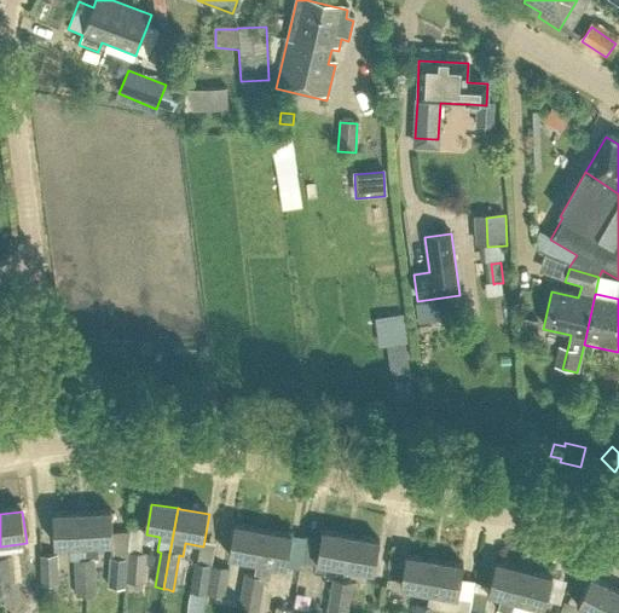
[(84,515),(81,515),(84,548),(85,562),(86,599),(97,597),(94,561),(98,561),(97,547),(114,547),(113,514),(84,515)]
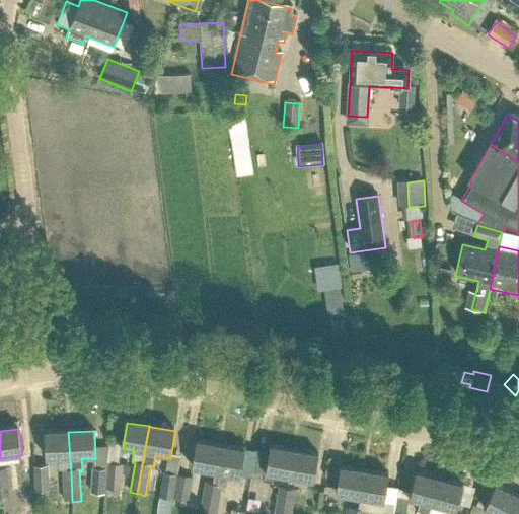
[(68,432),(46,434),(47,460),(58,460),(58,471),(62,471),(70,471),(71,471),(70,459),(68,432)]
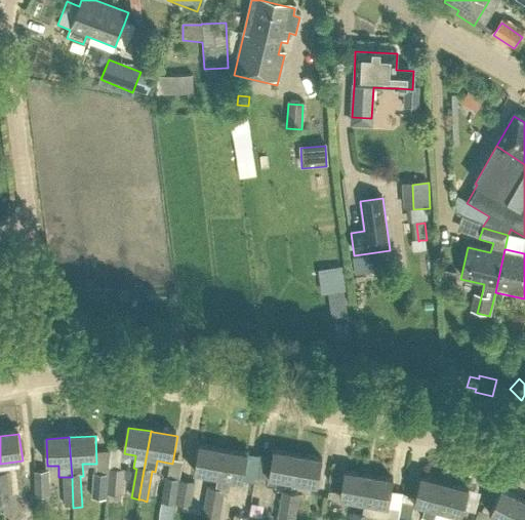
[(194,475),(218,480),(223,452),(198,448),(194,475)]
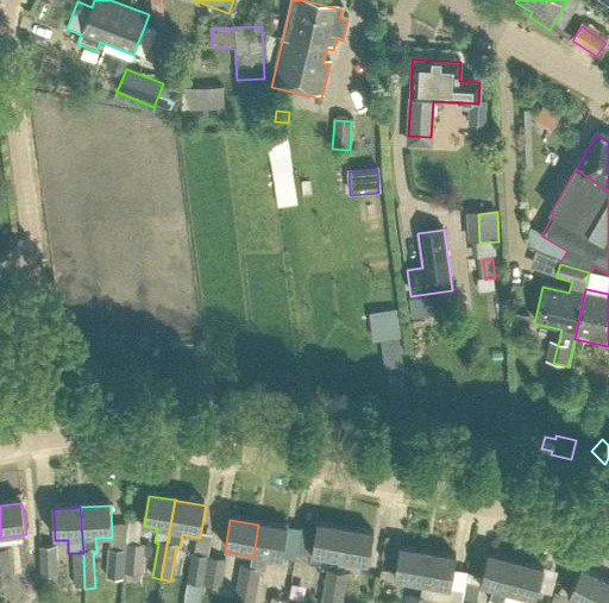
[(251,570),(245,602),(255,602),(259,570),(265,571),(268,559),(282,561),(287,529),(258,525),(253,557),(251,570)]
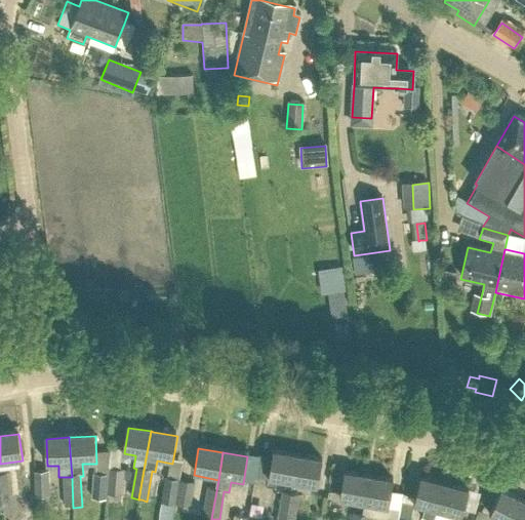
[(267,480),(291,484),(295,456),(271,452),(267,480)]
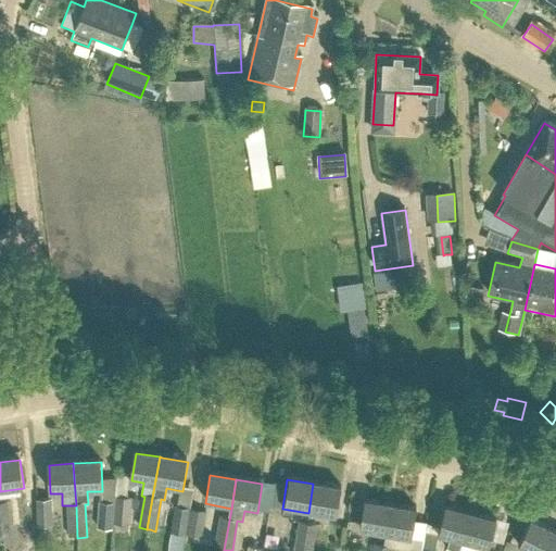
[(313,484),(308,513),(335,517),(340,488),(313,484)]
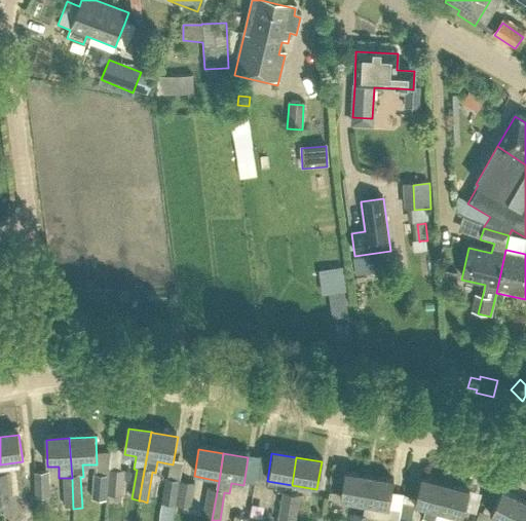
[(109,472),(108,496),(122,496),(123,473),(109,472)]
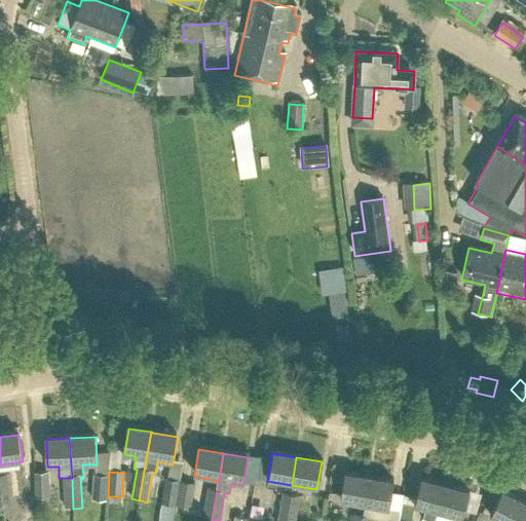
[(34,475),(35,499),(49,498),(48,474),(34,475)]
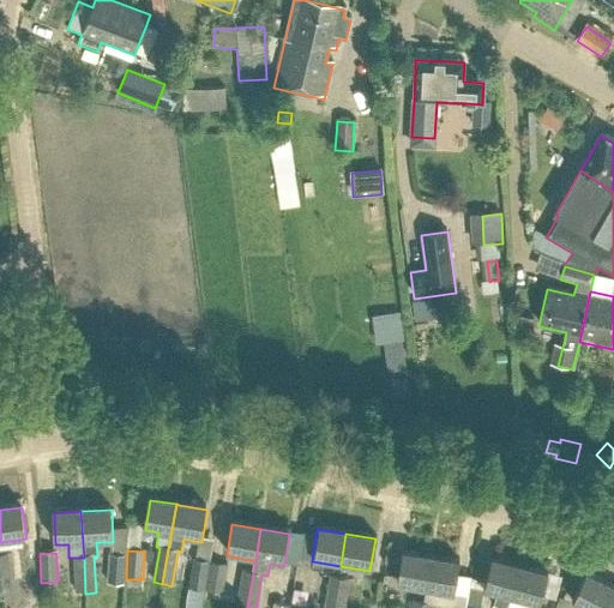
[(395,585),(423,590),(429,558),(401,553),(395,585)]
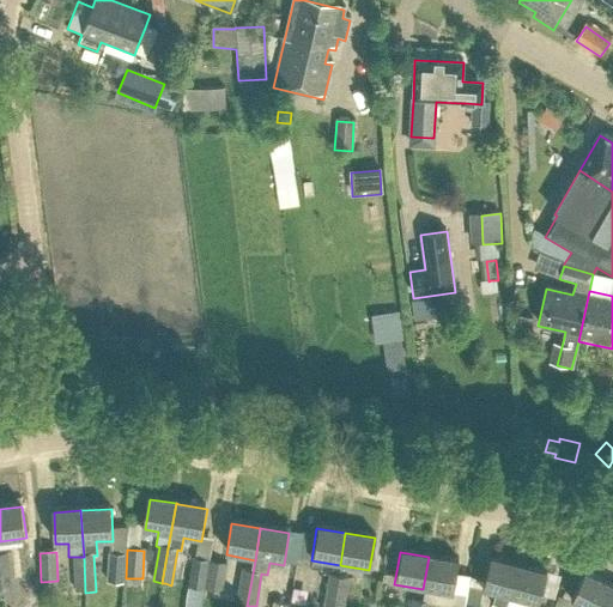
[(0,554),(0,570),(2,590),(5,606),(13,606),(12,596),(14,596),(17,594),(17,581),(11,582),(7,554),(0,554)]
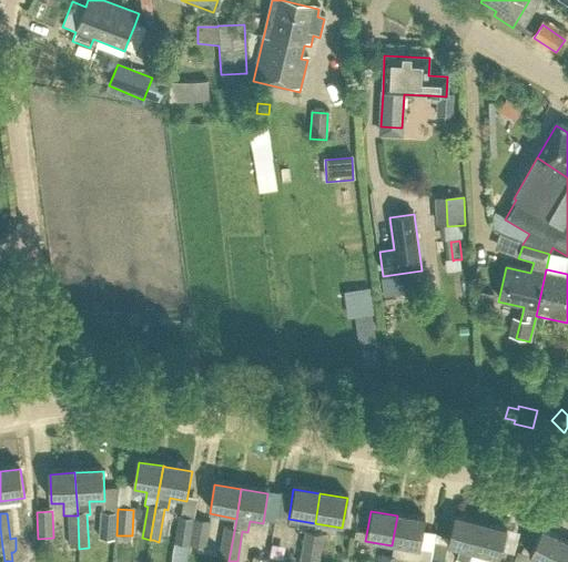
[(101,514),(99,540),(113,541),(115,515),(101,514)]
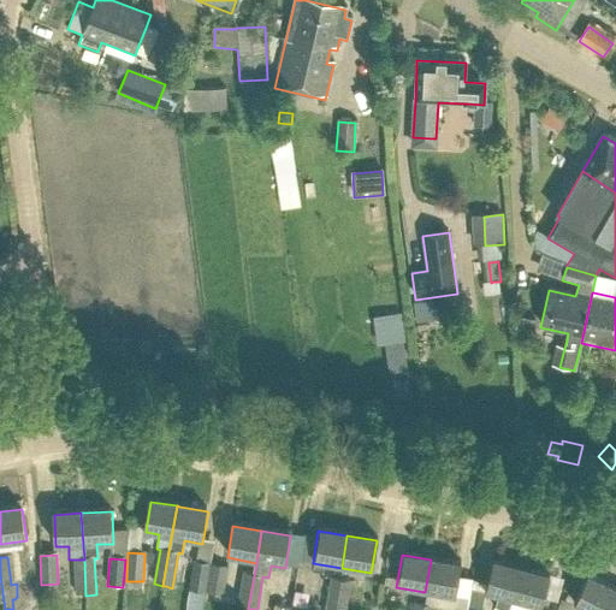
[(83,560),(73,560),(76,596),(86,596),(84,560),(83,560)]
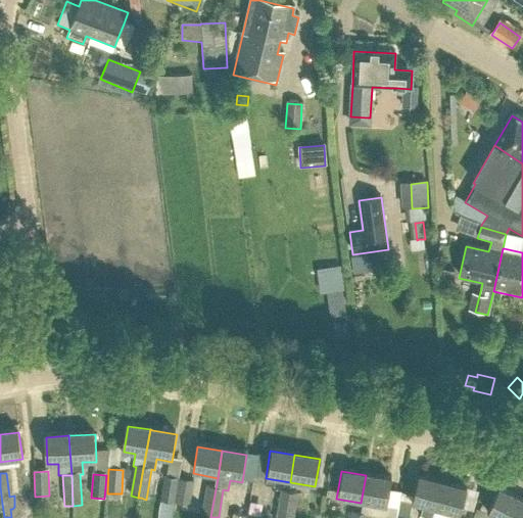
[(366,475),(361,503),(385,507),(389,479),(366,475)]
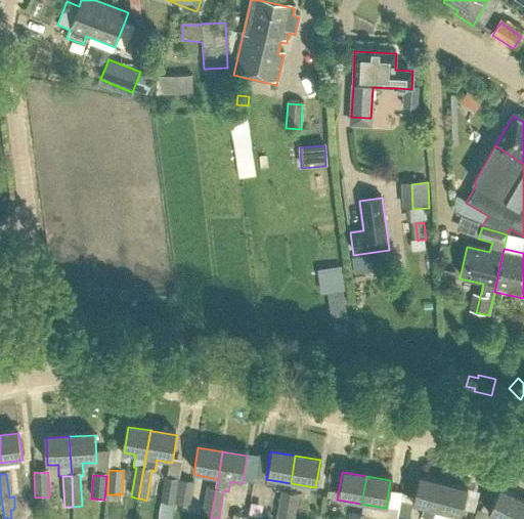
[(435,518),(437,511),(435,511),(443,484),(419,478),(413,496),(411,505),(424,508),(425,508),(422,518),(435,518)]
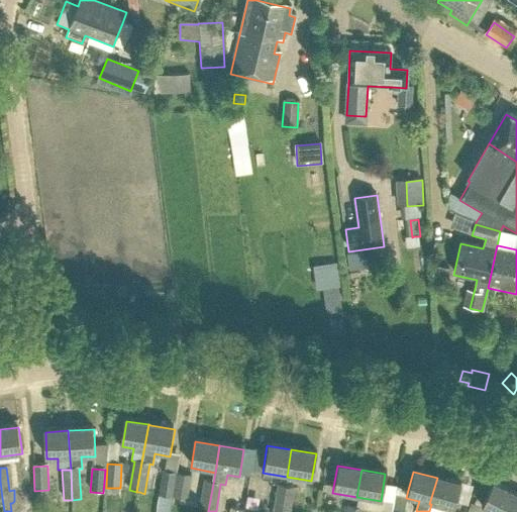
[(163,473),(159,496),(172,499),(176,475),(163,473)]
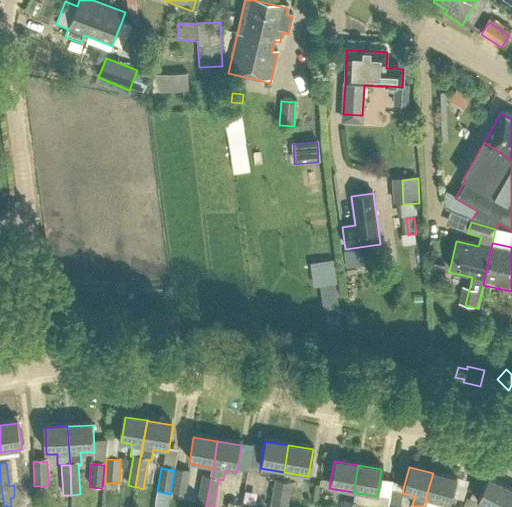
[(175,471),(171,493),(185,495),(189,474),(175,471)]
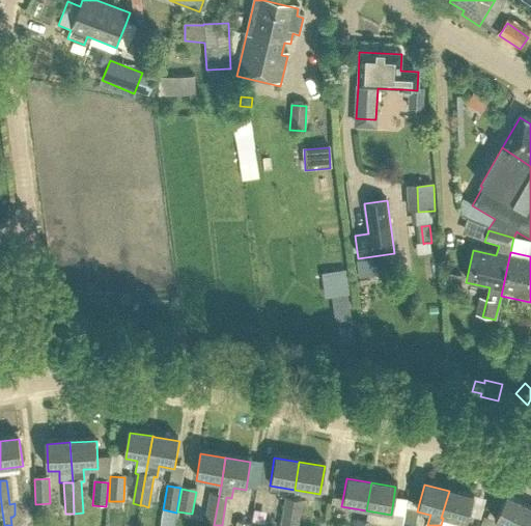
[(473,498),(449,491),(441,518),(443,518),(466,524),(473,498)]
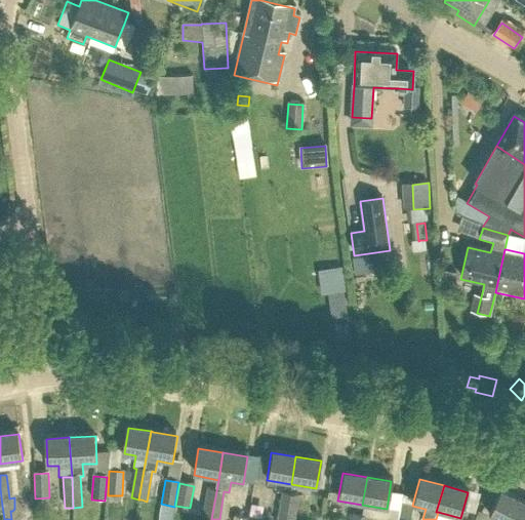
[(203,519),(211,519),(216,491),(208,489),(203,519)]
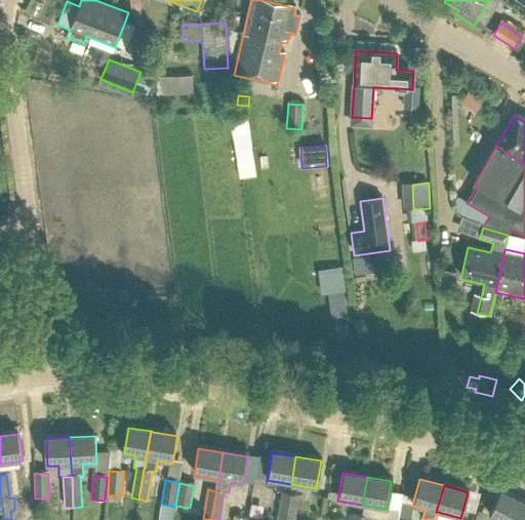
[(500,491),(489,517),(494,519),(515,519),(523,503),(500,491)]
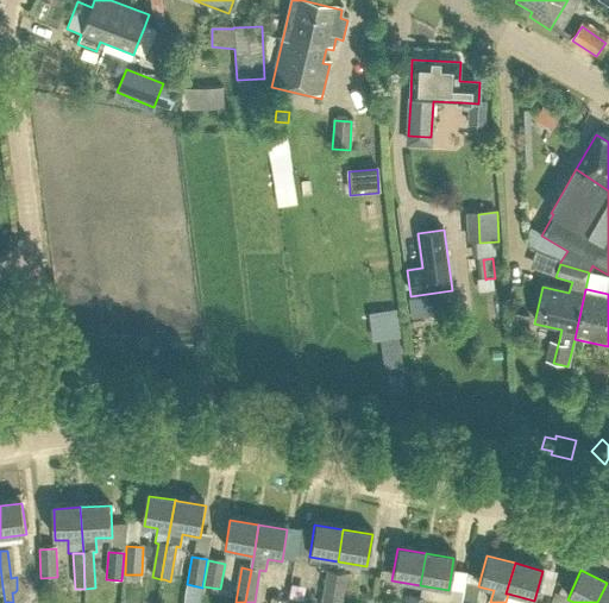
[(327,573),(321,602),(331,602),(337,576),(327,573)]
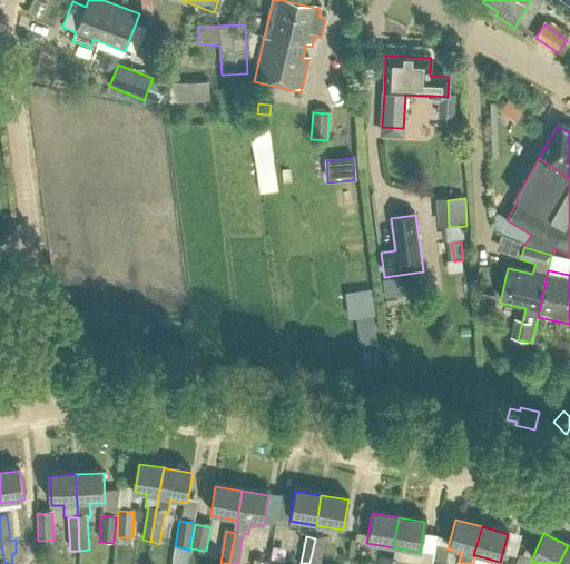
[(315,538),(310,563),(318,563),(323,540),(315,538)]
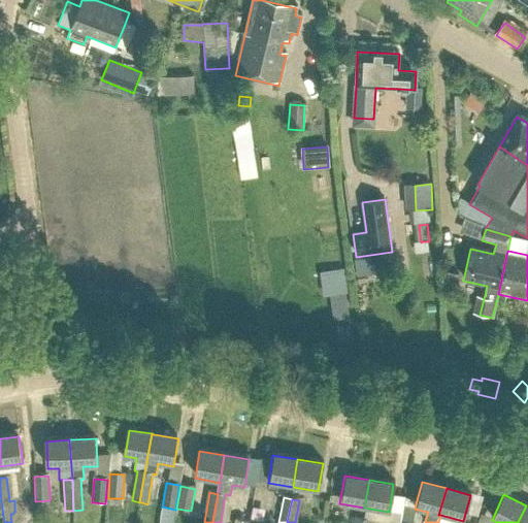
[(527,522),(527,505),(526,505),(518,522),(527,522)]
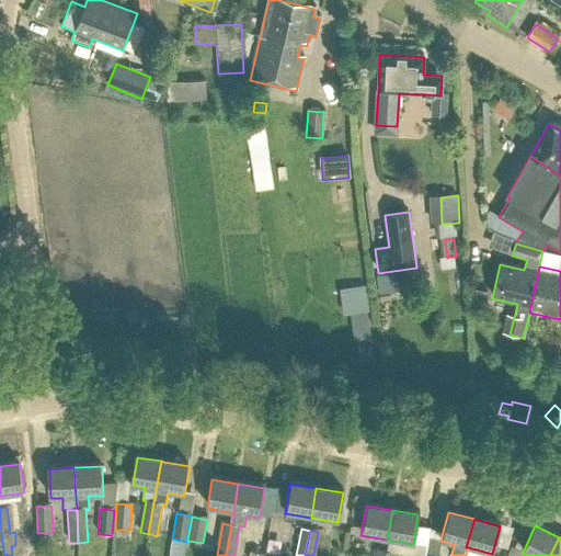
[(172,541),(171,551),(184,553),(185,542),(172,541)]
